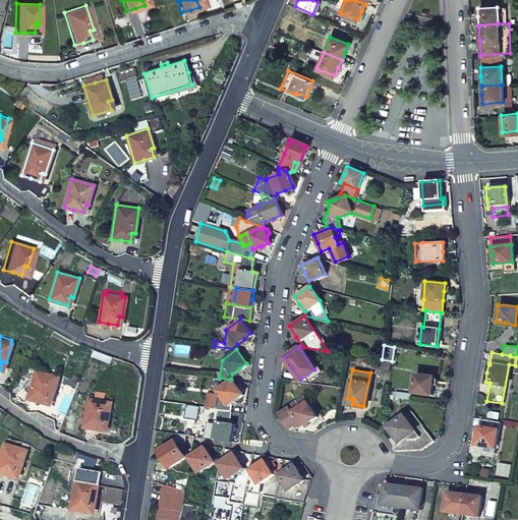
[(57,376),(36,370),(27,398),(37,401),(47,403),(49,395),(52,395),(57,376)]
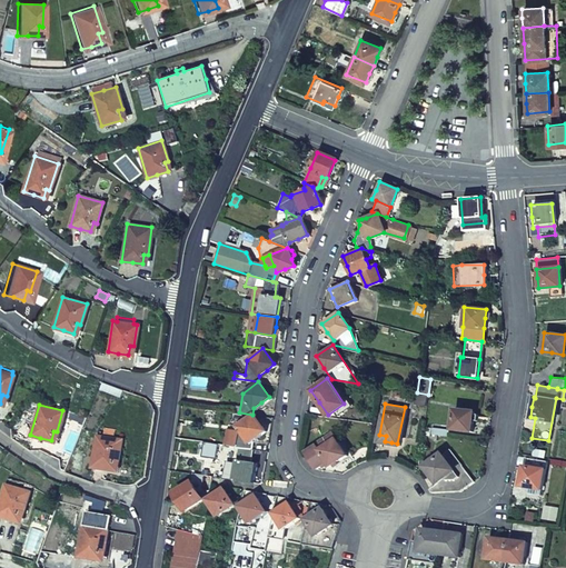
[(473,411),(454,409),(452,428),(470,431),(472,420),(476,420),(476,417),(476,415),(473,414),(473,411)]
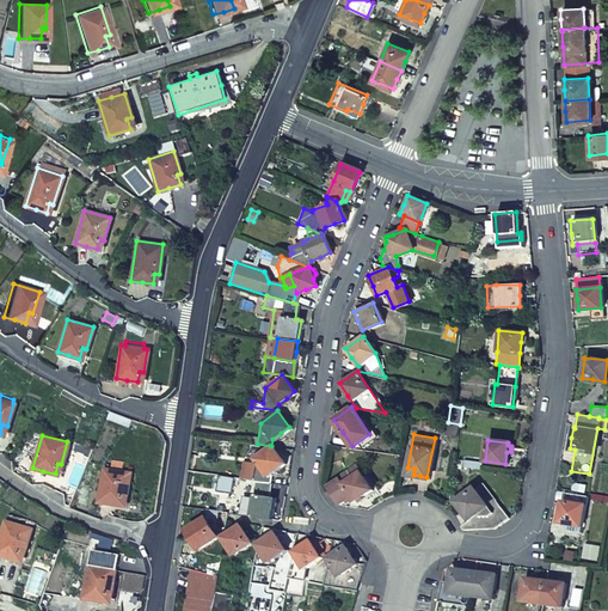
[(271,446),(255,459),(253,466),(243,465),(240,476),(251,478),(251,480),(255,481),(269,482),(270,474),(277,469),(284,463),(271,446)]
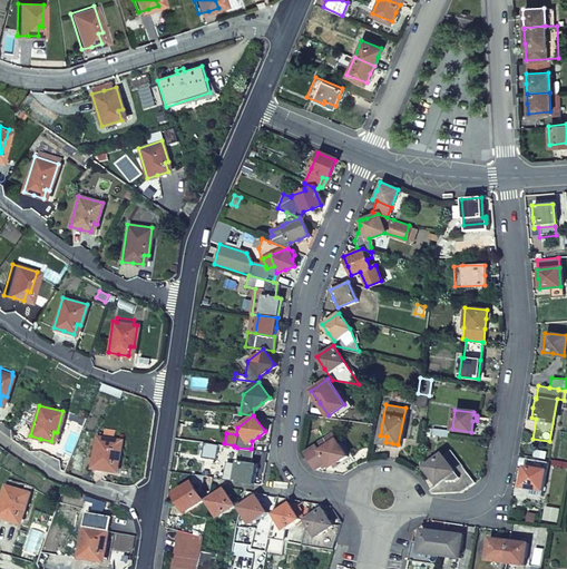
[(324,438),(328,443),(334,439),(331,433),(324,438)]
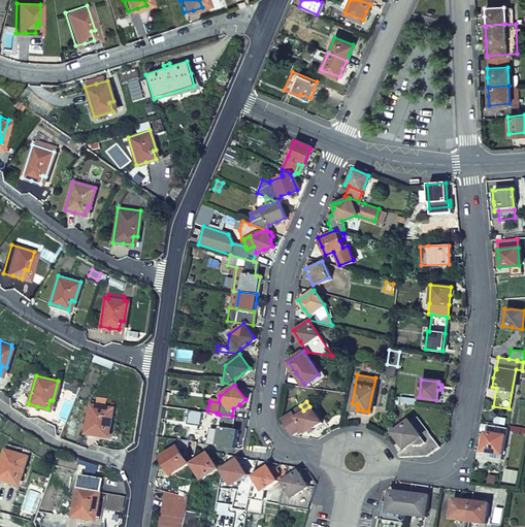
[(111,406),(89,403),(84,432),(94,433),(103,435),(105,426),(108,426),(111,406)]
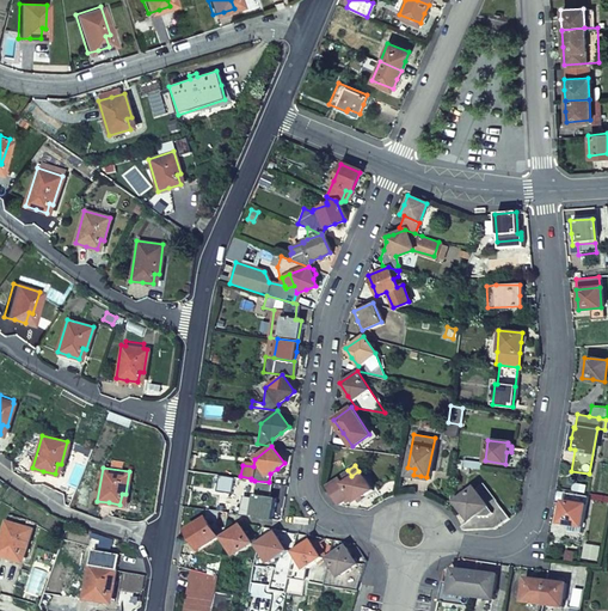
[(338,478),(350,495),(354,501),(362,495),(370,489),(358,471),(351,476),(348,470),(337,477),(338,478)]
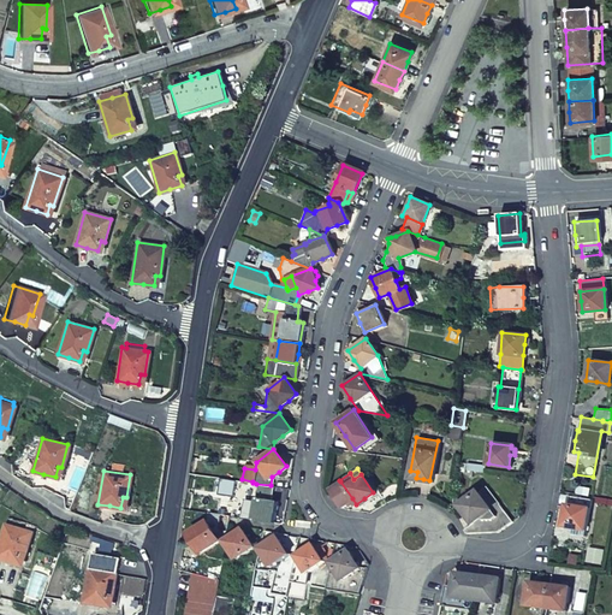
[(328,489),(340,507),(344,504),(352,498),(340,482),(328,489)]
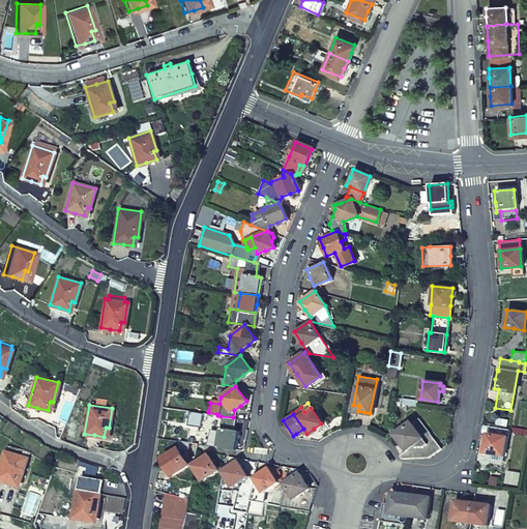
[(233,417),(221,416),(216,446),(235,449),(237,431),(234,431),(232,430),(233,417)]
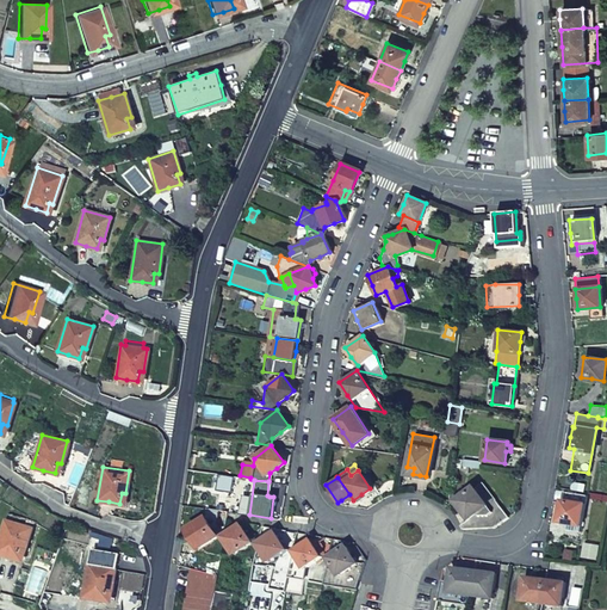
[(479,481),(472,487),(485,504),(493,498),(479,481)]
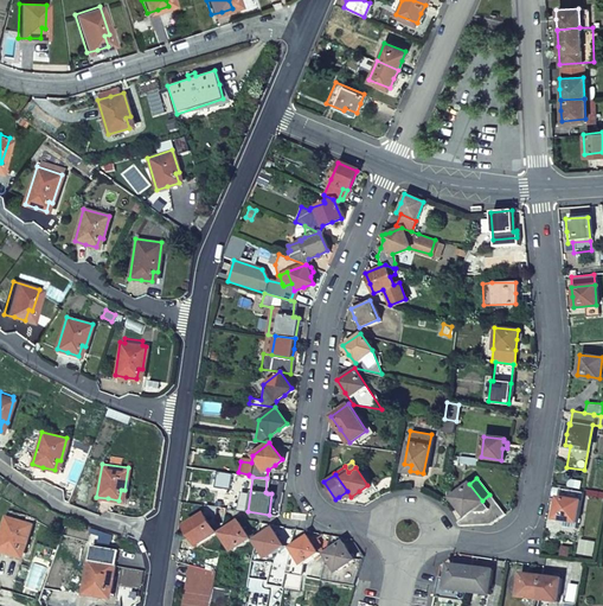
[(459,485),(449,492),(466,514),(482,501),(469,484),(467,480),(460,486),(459,485)]
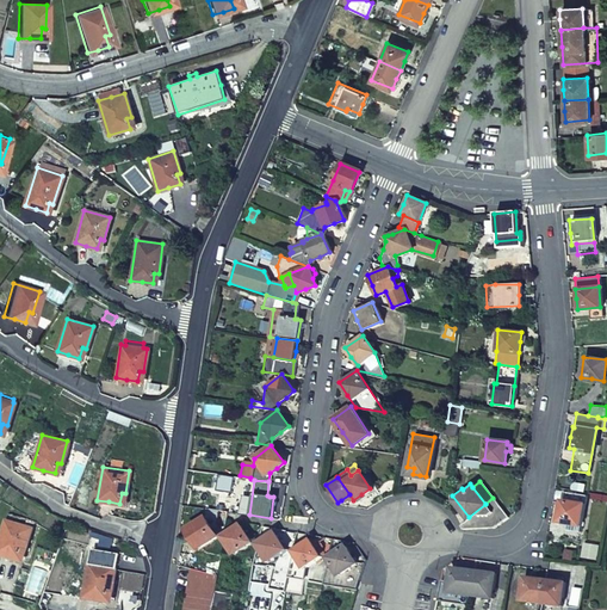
[(584,494),(564,491),(562,499),(559,499),(557,510),(556,522),(580,525),(584,494)]
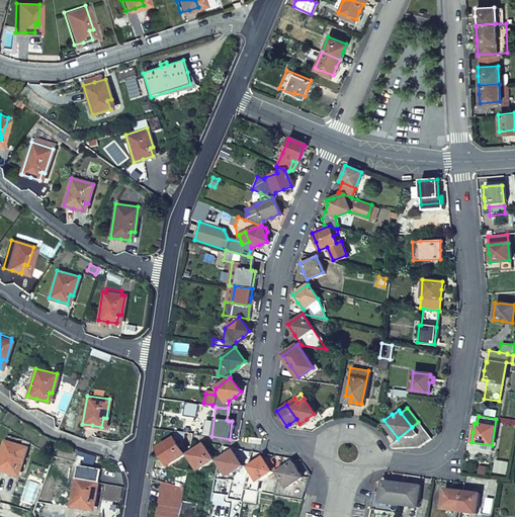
[(412,427),(398,438),(390,444),(392,447),(399,447),(408,446),(418,445),(430,437),(418,422),(412,427)]
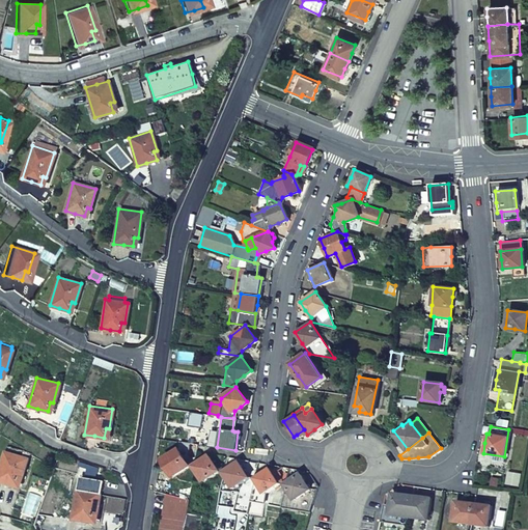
[(5,446),(0,464),(0,480),(15,484),(18,476),(21,477),(24,465),(28,452),(5,446)]
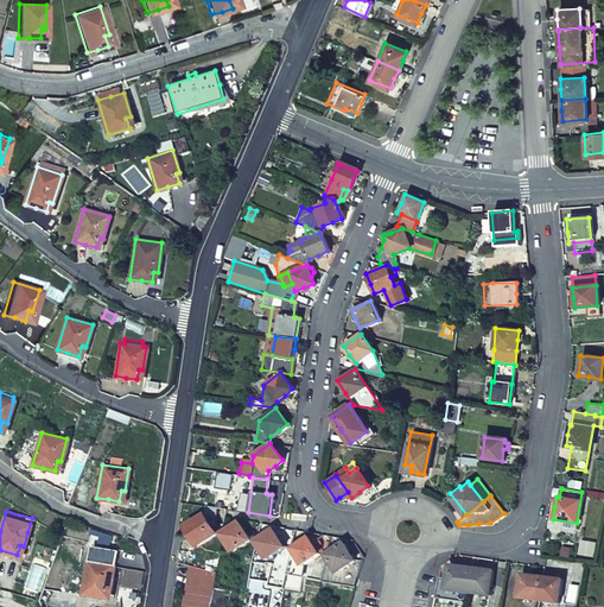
[(204,514),(186,526),(194,537),(190,539),(195,547),(217,532),(220,533),(220,529),(217,523),(214,518),(209,522),(204,514)]
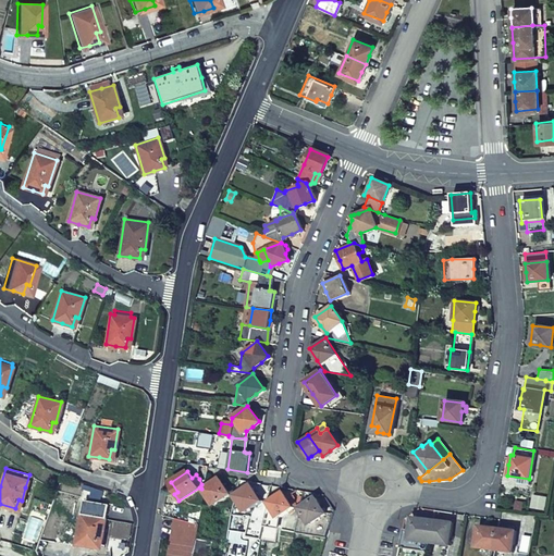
[(213,504),(230,493),(219,477),(210,482),(202,489),(213,504)]
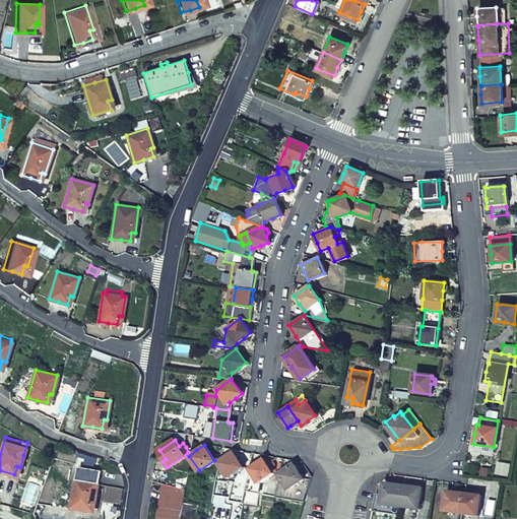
[(234,452),(218,462),(229,476),(243,466),(238,459),(234,452)]
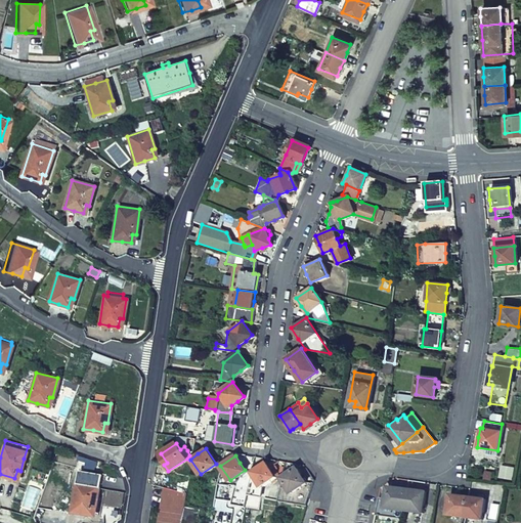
[(258,467),(250,472),(260,487),(261,486),(275,476),(279,477),(279,476),(271,464),(268,466),(265,462),(258,467)]
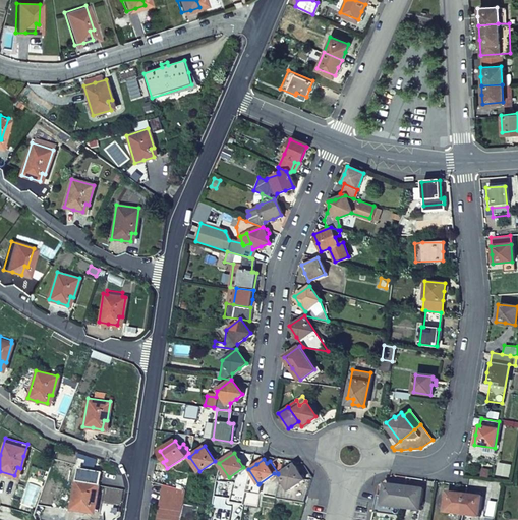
[(281,459),(278,473),(292,465),(292,460),(281,459)]
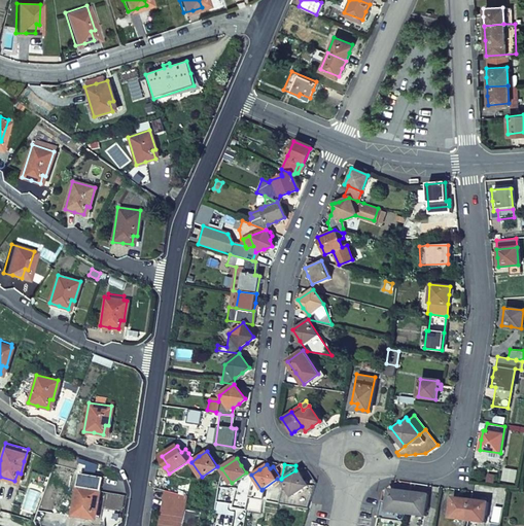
[(281,479),(281,480),(288,489),(292,495),(307,485),(307,484),(302,477),(297,469),(295,470),(281,479)]
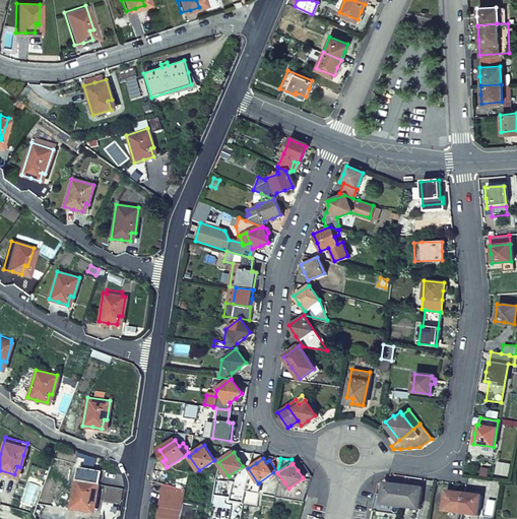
[(97,469),(77,466),(70,508),(89,511),(90,502),(94,502),(97,484),(100,466),(97,465),(97,469)]
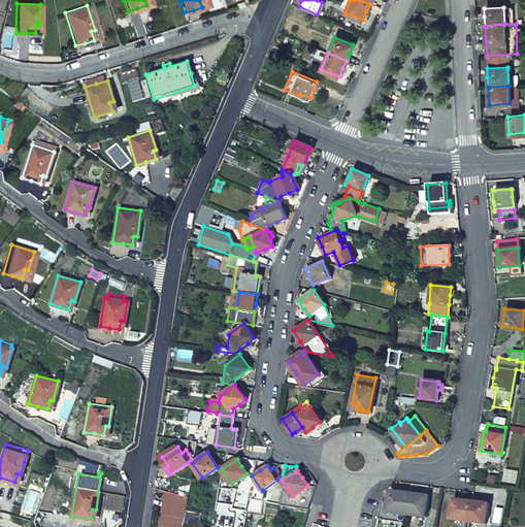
[(249,492),(262,494),(263,490),(262,491),(252,475),(250,489),(249,492)]
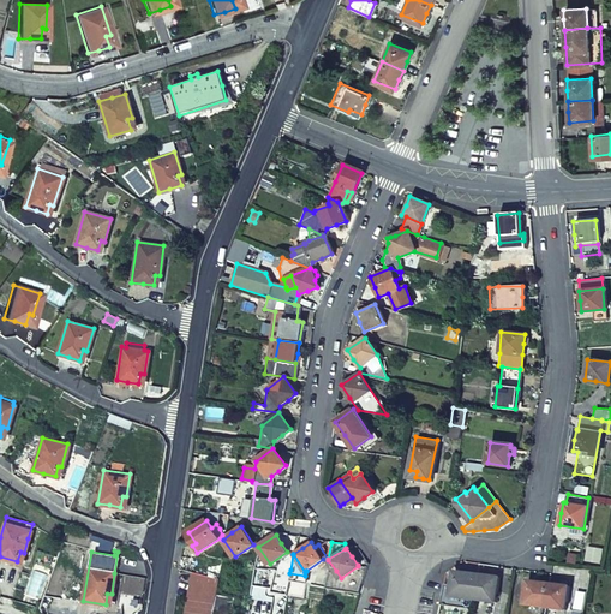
[(323,588),(357,592),(364,566),(358,565),(358,566),(341,578),(336,571),(327,571),(323,588)]
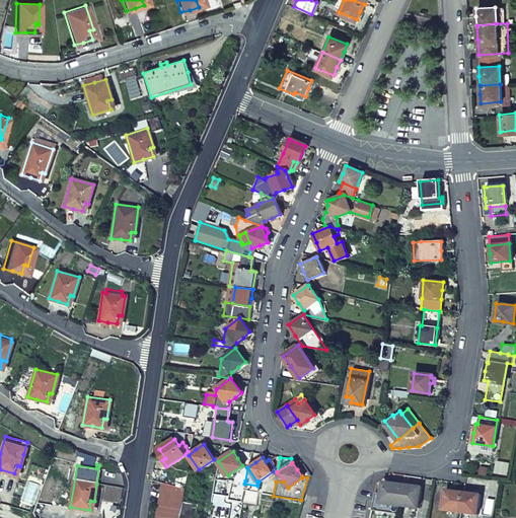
[(231,477),(227,498),(241,500),(244,484),(245,481),(231,477)]
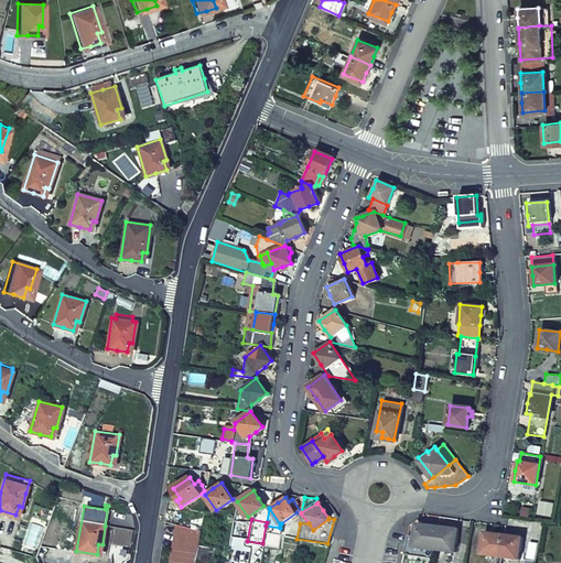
[(172,539),(168,562),(172,562),(192,562),(193,562),(196,544),(198,529),(174,523),(171,539),(172,539)]
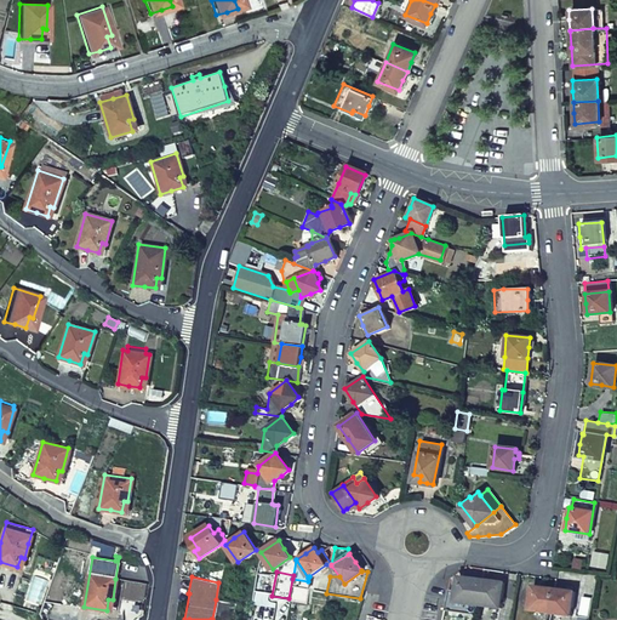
[(468,578),(457,576),(453,601),(475,603),(479,579),(468,578)]
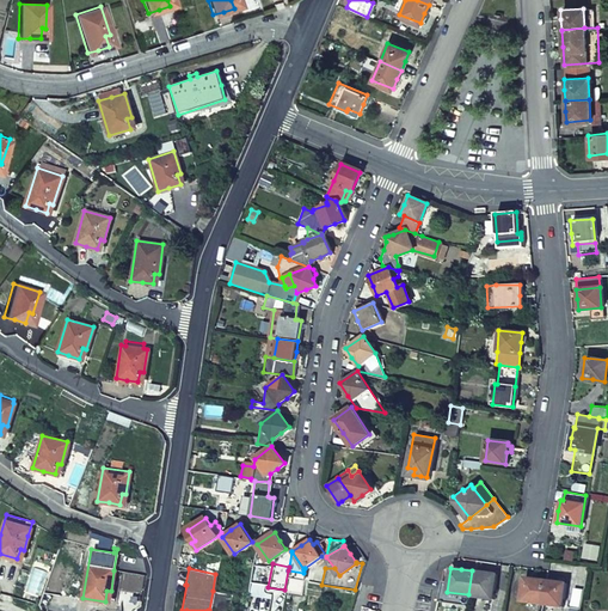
[(300,592),(304,573),(288,570),(284,590),(300,592)]
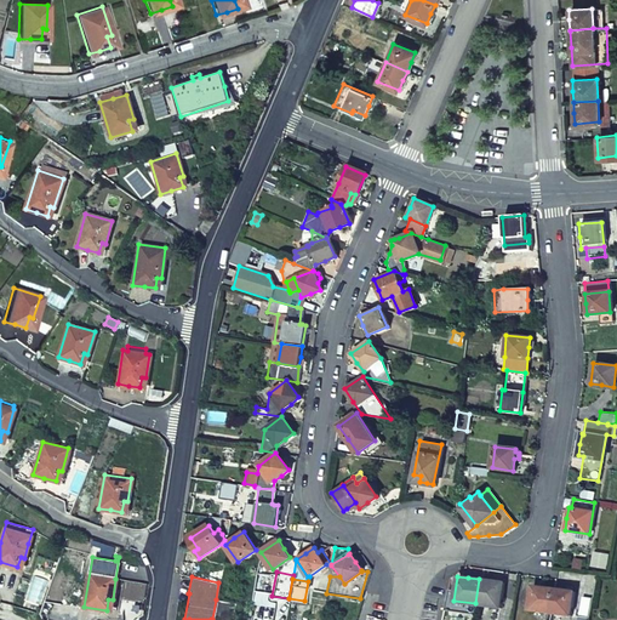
[(490,580),(479,579),(475,603),(498,607),(502,581),(490,580)]
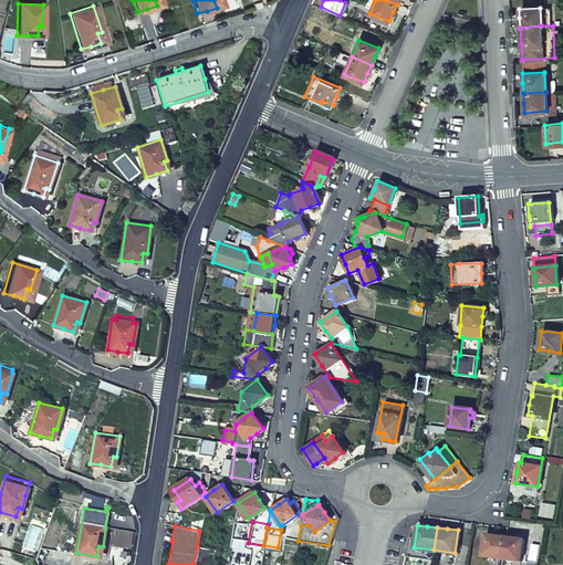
[(541,532),(528,530),(525,541),(539,543),(541,532)]
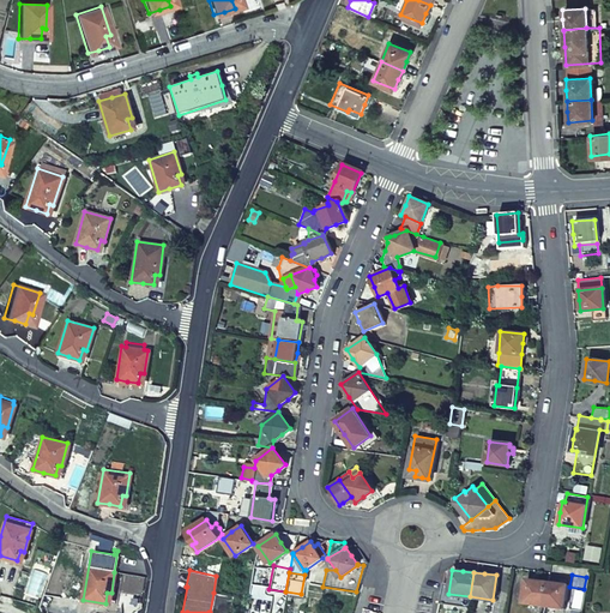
[(536,580),(525,578),(521,604),(542,606),(547,581),(536,580)]
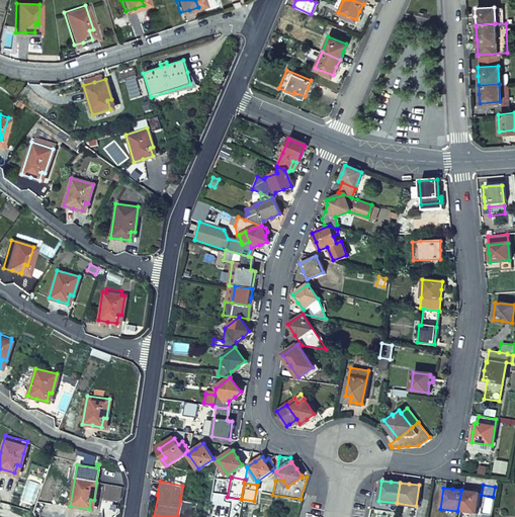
[(469,491),(461,490),(457,511),(476,513),(479,492),(469,491)]
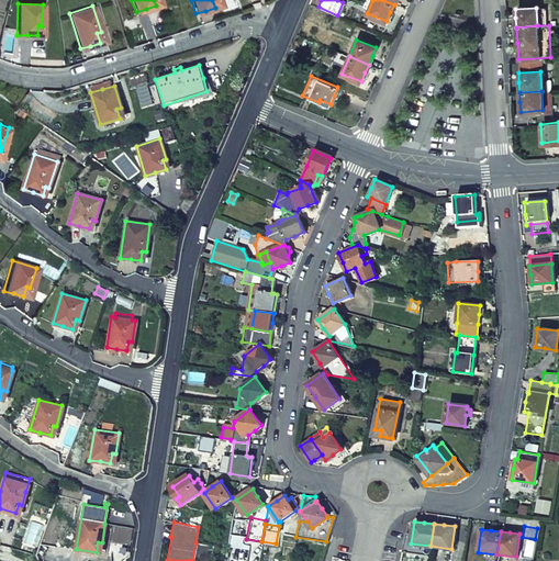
[(196,542),(192,560),(209,560),(212,545),(196,542)]
